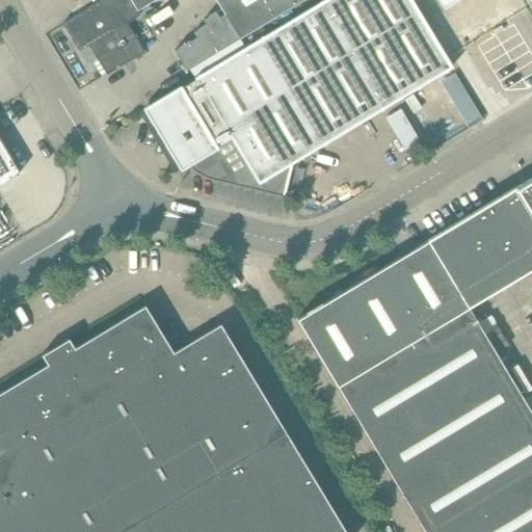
[(131,0),(100,0),(72,17),(79,28),(88,23),(96,34),(85,40),(76,46),(86,63),(96,58),(97,57),(106,52),(116,69),(144,52),(127,23),(140,15),(137,10),(131,0)]
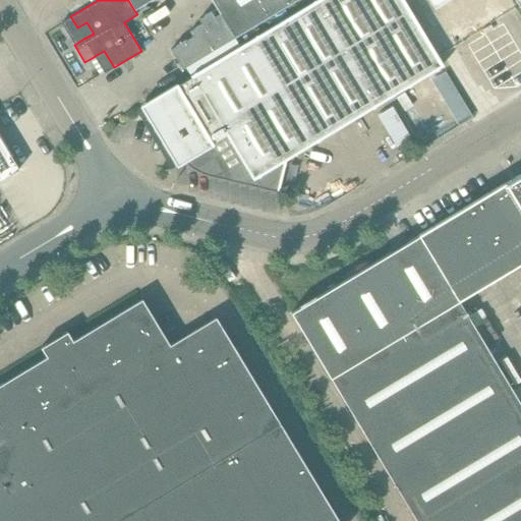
[(128,0),(134,10),(151,0),(212,0),(217,8),(198,18),(201,23),(189,31),(192,36),(171,49),(182,68),(295,0),(128,0)]
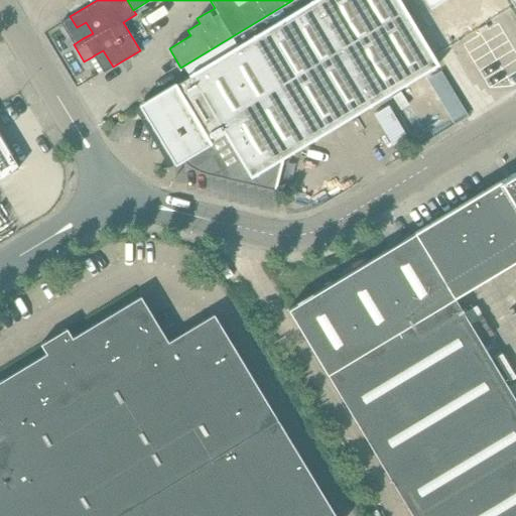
[(146,101),(139,105),(173,162),(174,163),(175,165),(183,161),(186,164),(190,167),(196,170),(200,172),(205,173),(210,175),(278,190),(279,189),(275,188),(283,157),(438,65),(399,0),(313,0),(191,74),(192,76),(148,102),(147,100),(146,101)]
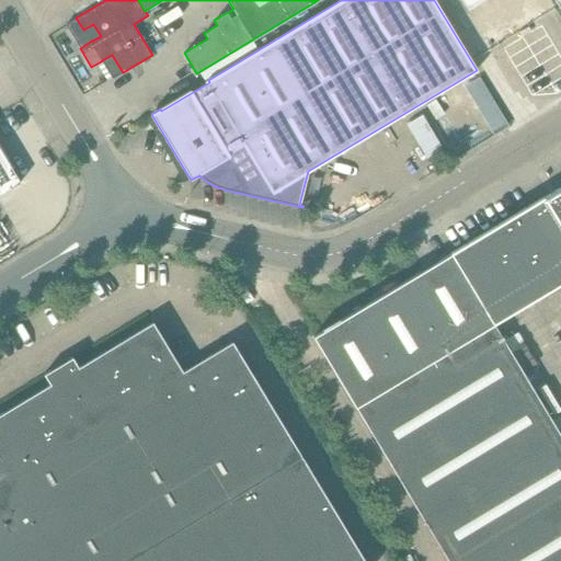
[(560,0),(461,0),(467,9),(481,0),(554,0),(560,10),(560,0)]
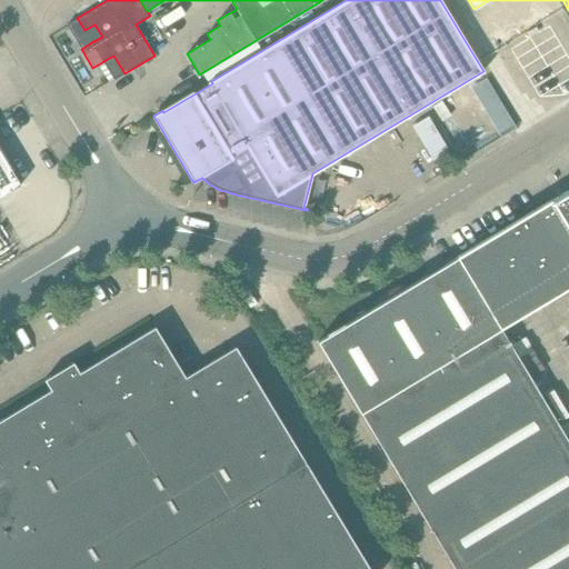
[(0,197),(21,185),(0,149),(0,197)]
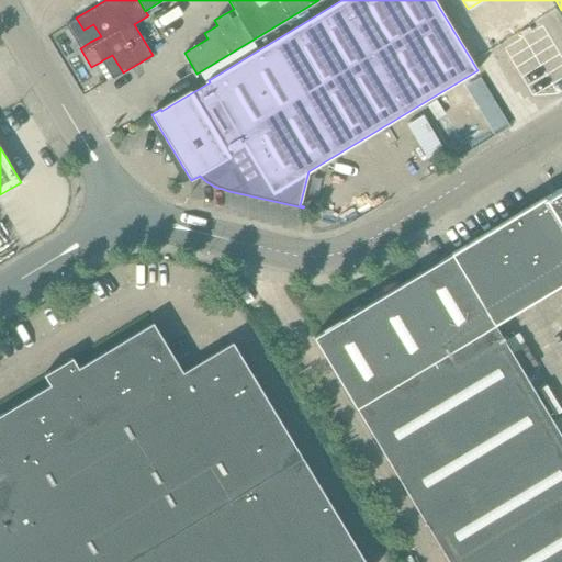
[(534,313),(558,298),(561,294),(561,195),(560,193),(487,237),(534,313)]
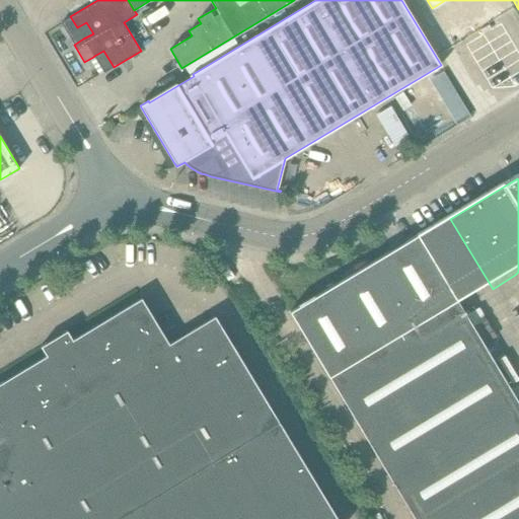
[(405,297),(425,329),(470,302),(493,289),(450,219),(383,261),(405,297)]
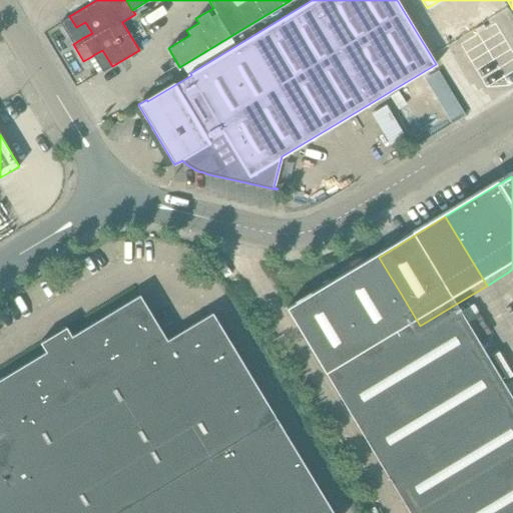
[(296,307),(319,344),(401,294),(379,258),(296,307)]
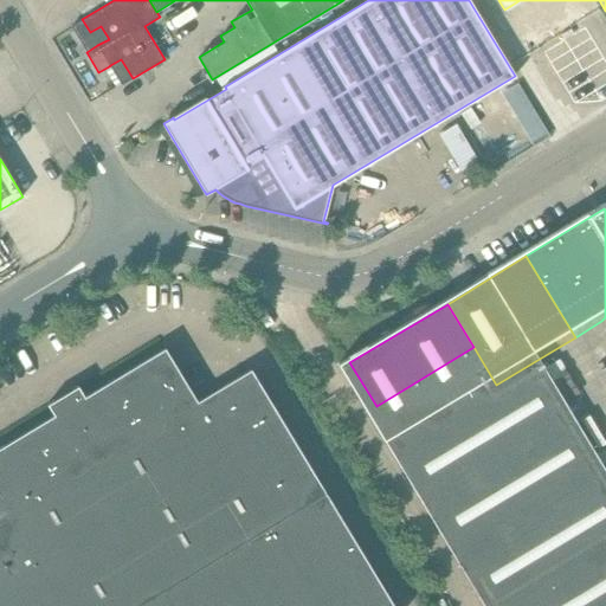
[(575,337),(549,353),(598,434),(605,429),(605,328),(601,321),(575,337)]
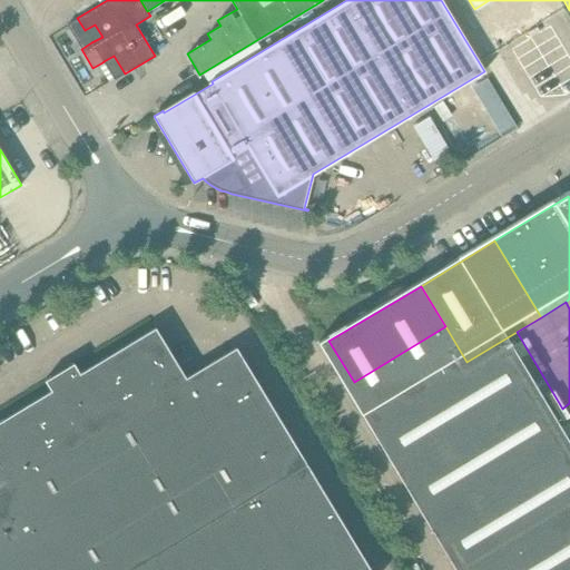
[(467,362),(445,326),(354,382),(377,422),(469,366),(467,362)]
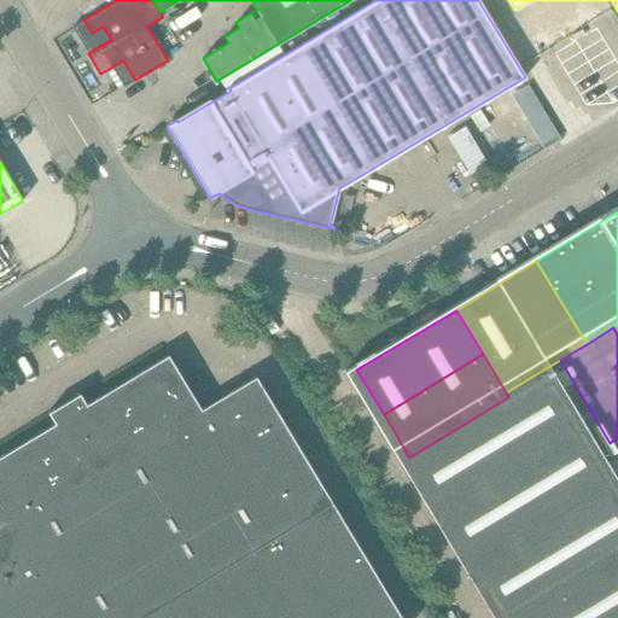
[(0,617),(401,617),(256,377),(200,409),(168,355),(86,404),(80,394),(51,412),(57,423),(0,456),(0,617)]
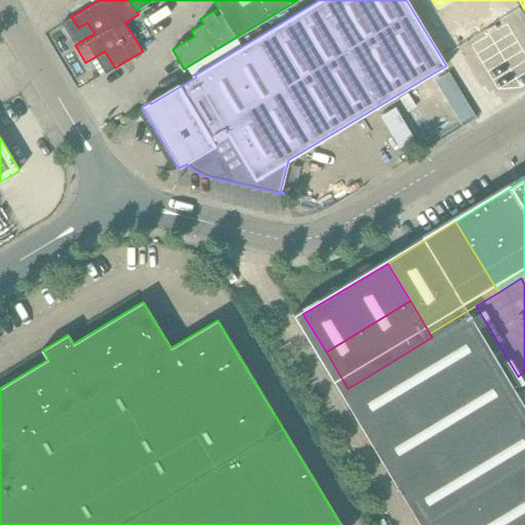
[(518,376),(476,306),(430,333),(432,337),(454,374),(472,404),(518,376)]
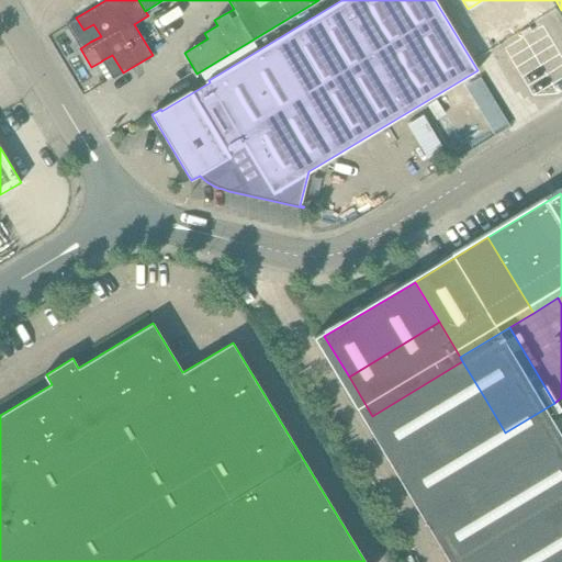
[(486,401),(462,361),(372,416),(396,454),(486,401)]
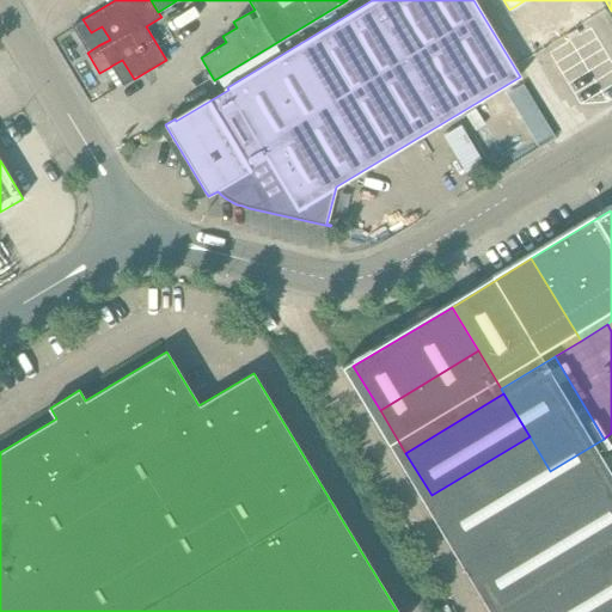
[(550,471),(530,436),(432,495),(457,538),(555,478),(550,471)]
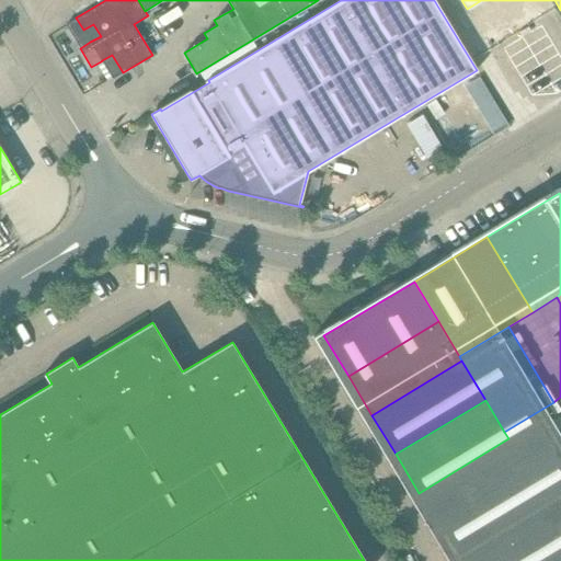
[(443,533),(533,478),(508,438),(419,493),(443,533)]
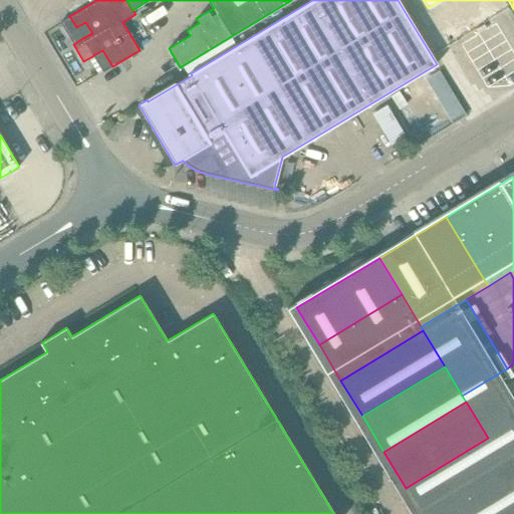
[(488,438),(406,488),(421,513),(443,513),(510,474),(488,438)]
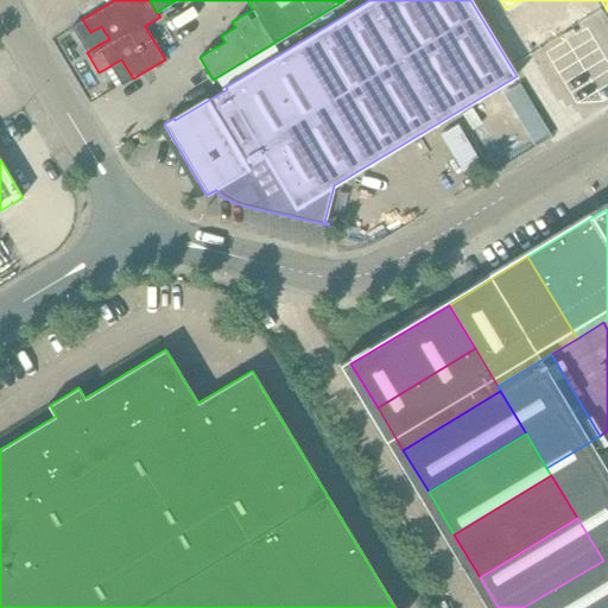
[(524,607),(607,607),(607,568),(603,561),(524,607)]
